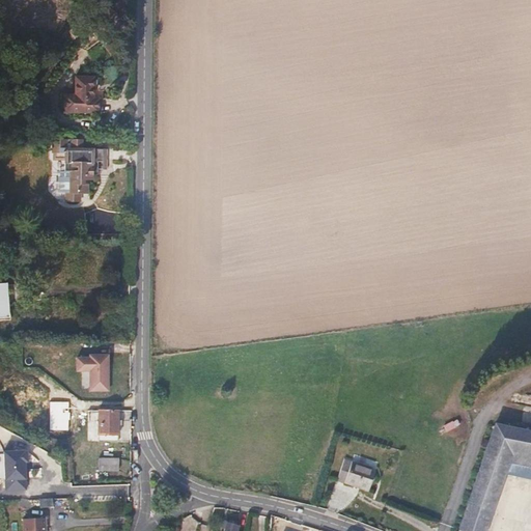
[(99,108),(99,91),(92,91),(92,68),(74,68),(74,87),(61,87),(61,107),(99,108)]
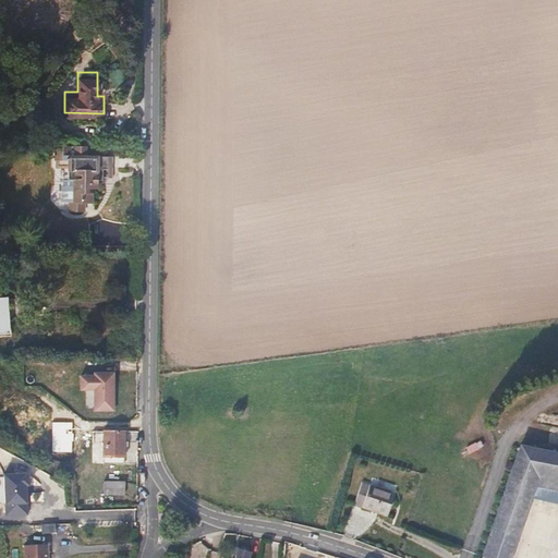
[(93,185),(92,166),(107,165),(106,152),(80,152),(79,143),(48,142),(48,157),(61,157),(61,196),(63,196),(63,207),(79,207),(79,199),(87,198),(87,189),(83,189),(83,185),(93,185)]
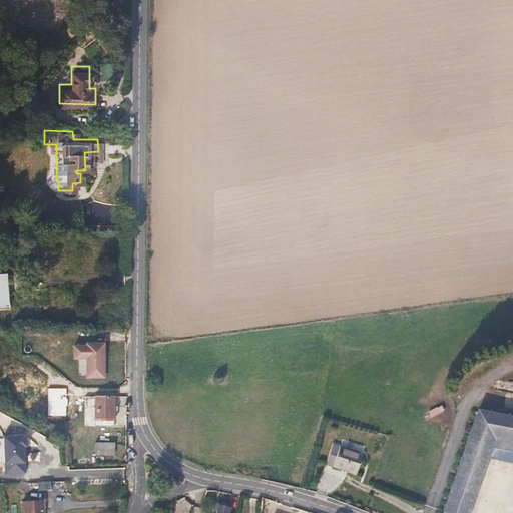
[(84,380),(108,380),(108,345),(75,345),(75,362),(84,362),(84,380)]
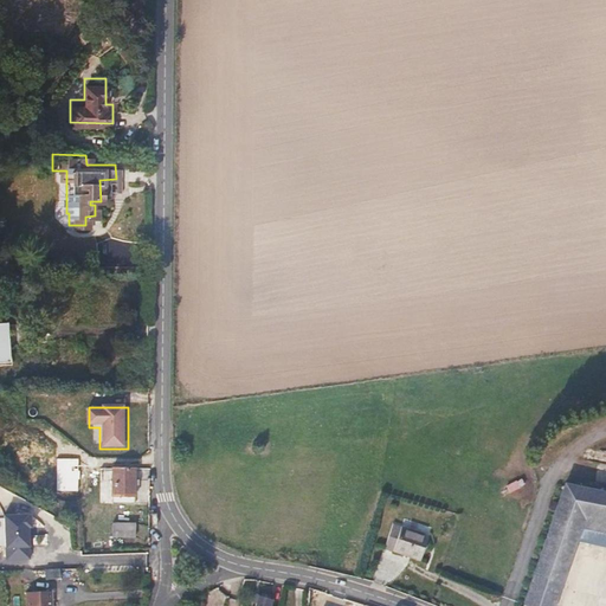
[(149,504),(149,468),(142,468),(114,468),(113,504),(149,504)]
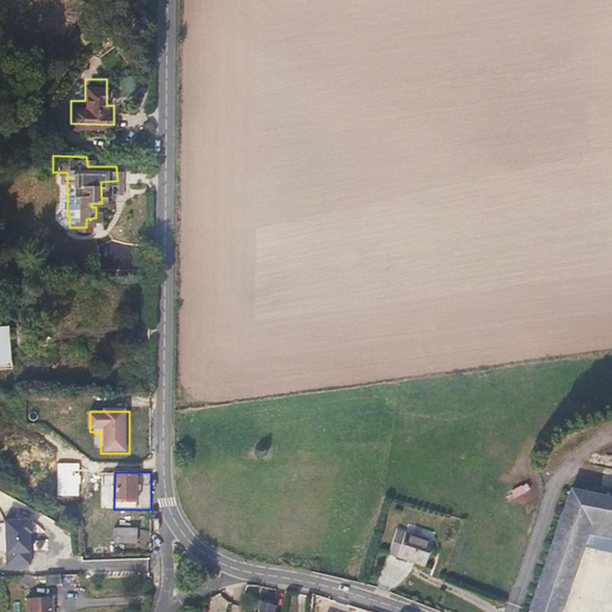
[(515,497),(531,488),(526,481),(510,489),(515,497)]
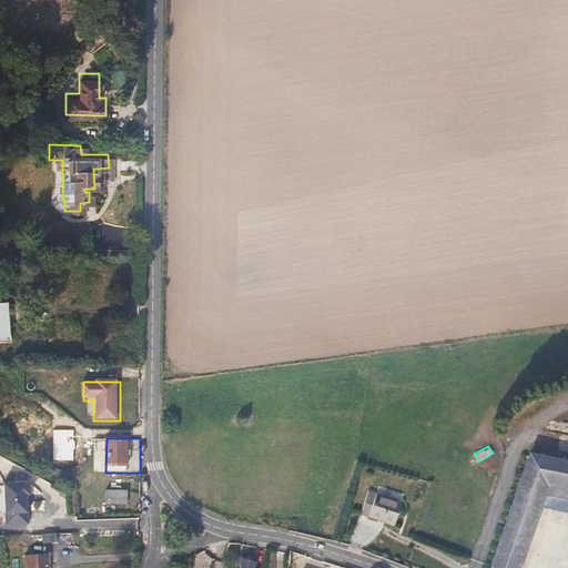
[(526,456),(497,564),(495,567),(523,567),(545,496),(556,460),(526,456)]
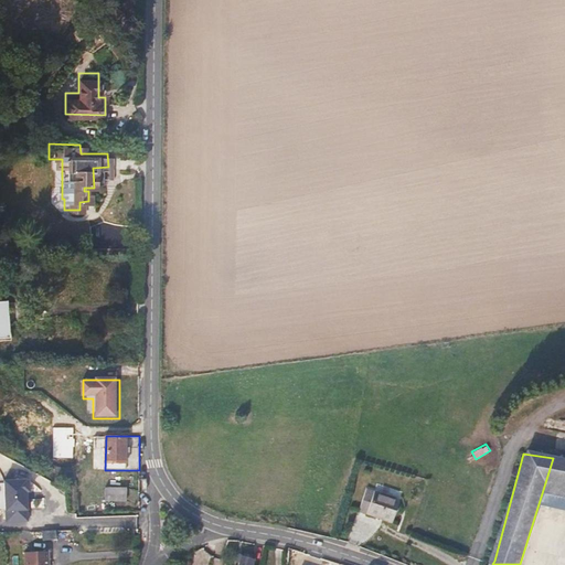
[(564,459),(553,458),(542,493),(564,496),(564,459)]
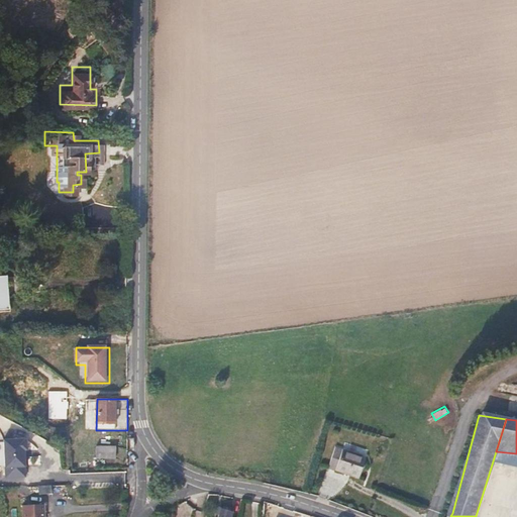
[(117,459),(117,445),(96,445),(96,459),(117,459)]
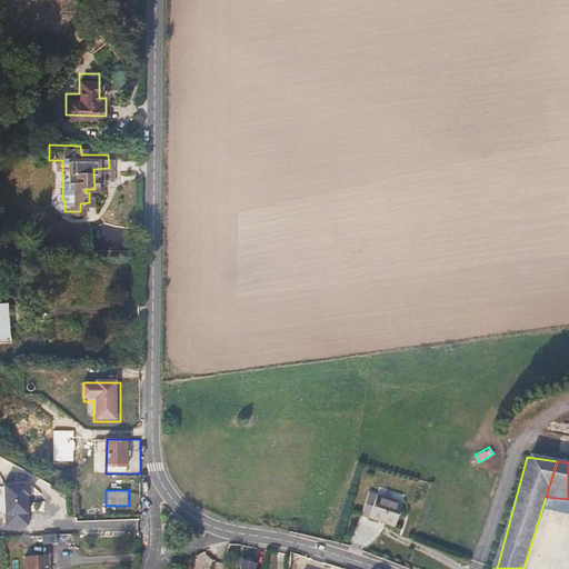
[(398,527),(406,502),(372,491),(365,513),(398,527)]
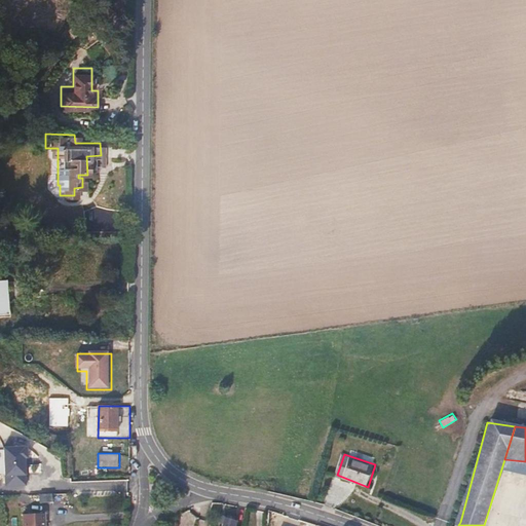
[(40,501),(52,500),(52,492),(40,493),(40,501)]
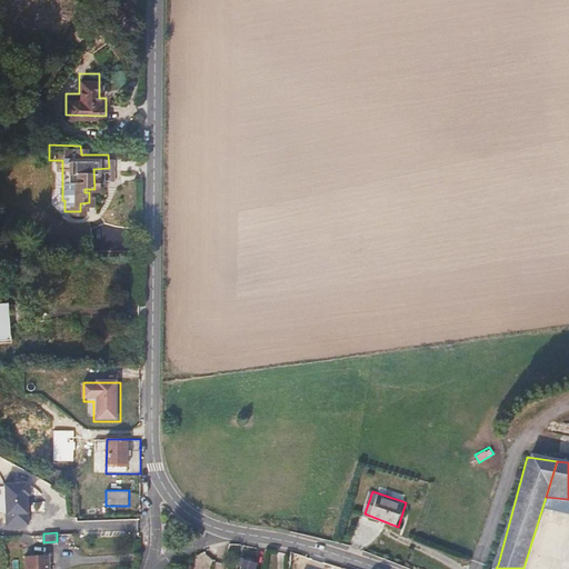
[(50,568),(49,555),(26,556),(27,568),(50,568)]
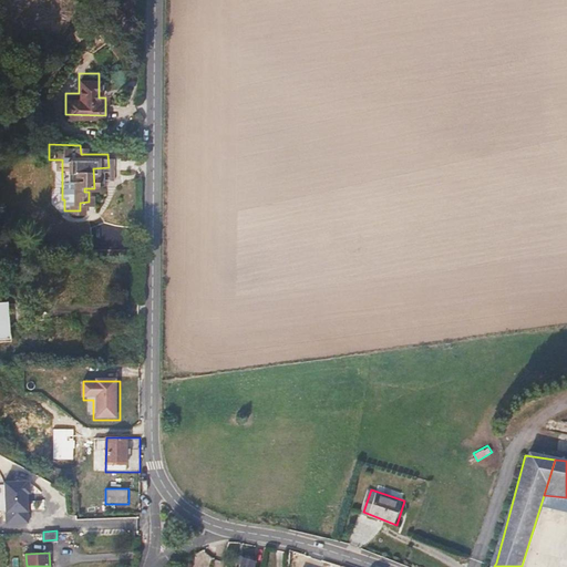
[(255,566),(256,562),(244,557),(240,565),(239,566),(255,566)]
